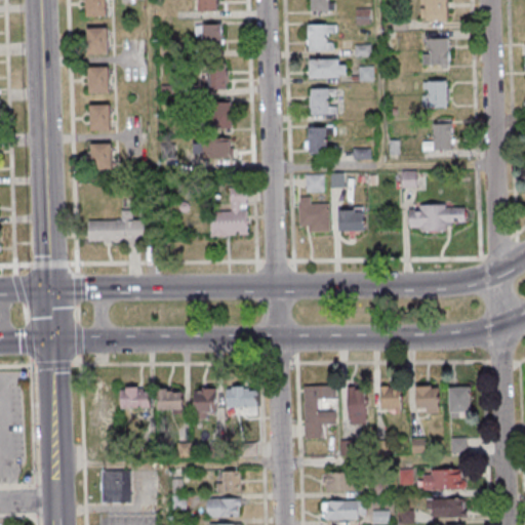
[(82,0),(103,0),(103,16),(82,16),(82,0)]
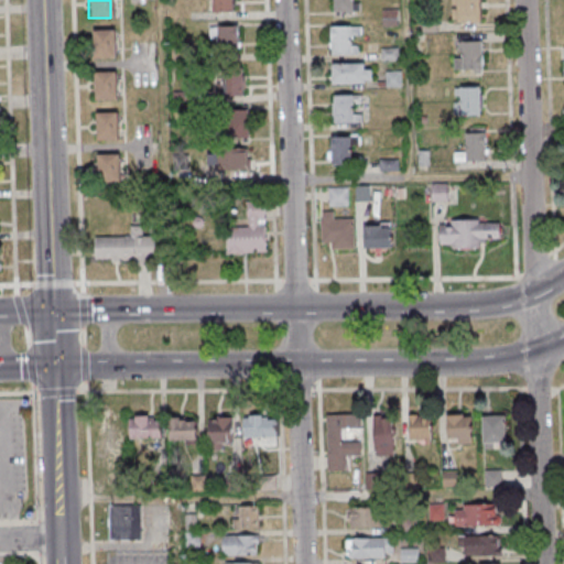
[(229,0),(230,12),(210,13),(209,0),(229,0)]
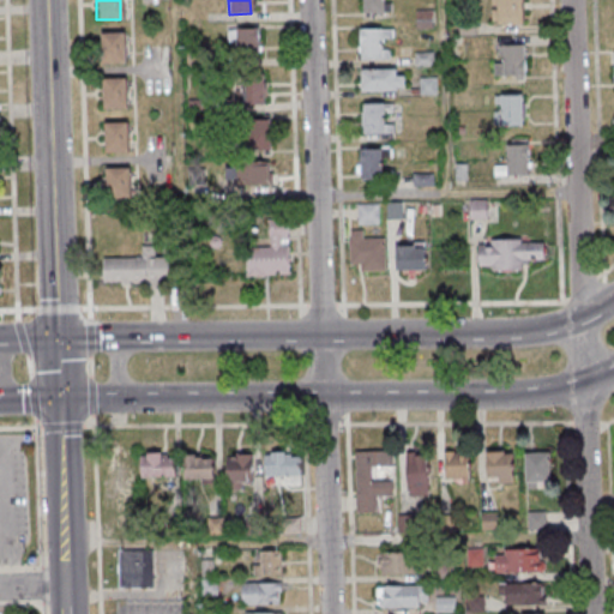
[(360,0),(381,0),(383,4),(389,4),(389,12),(361,12),(360,0)]
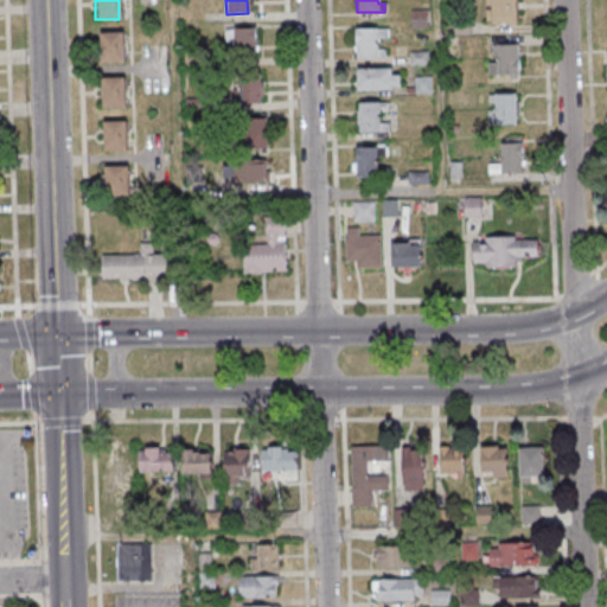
[(483,0),(484,4),(489,4),(489,8),(483,10),(484,21),(489,21),(489,25),(515,24),(513,0),(483,0)]
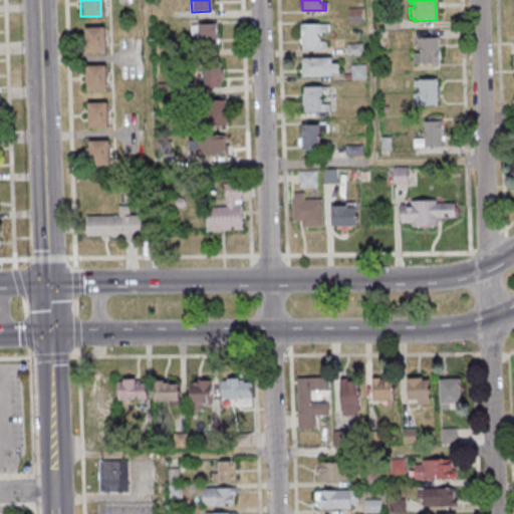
[(345,9),(346,24),(361,23),(360,8),(345,9)]
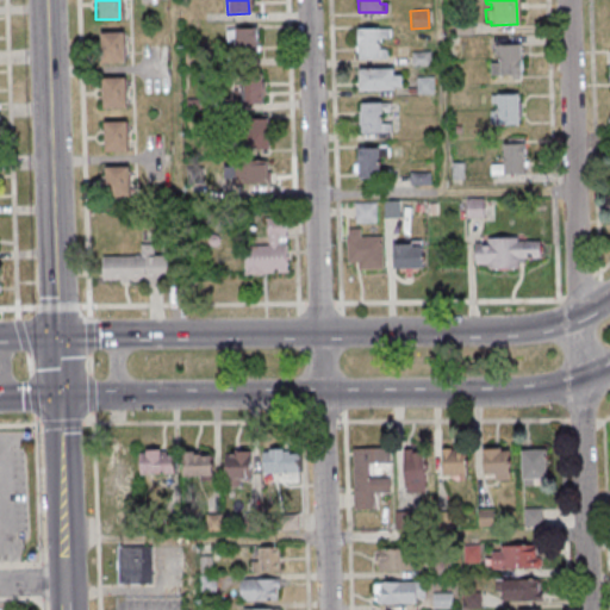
[(470,22),(471,35),(454,36),(453,23),(470,22)]
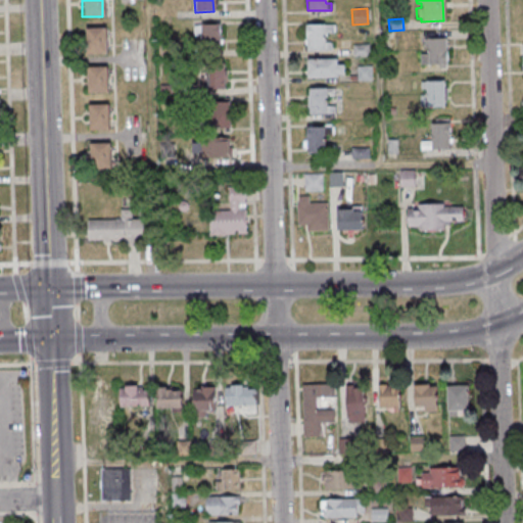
[(193,27),(199,27),(199,25),(218,25),(219,51),(199,51),(199,50),(190,50),(190,39),(198,39),(198,37),(193,37),(193,27)]
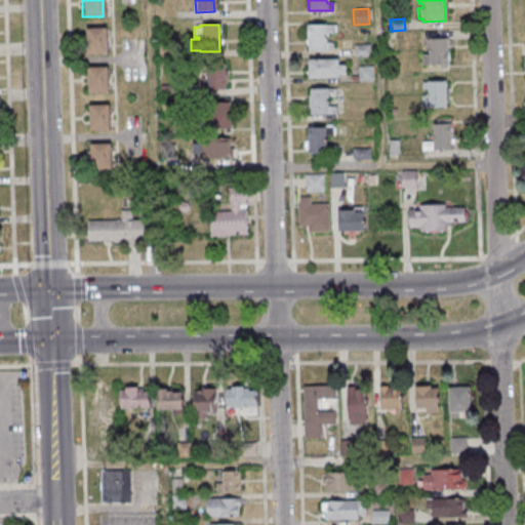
[(306,26),(332,26),(332,33),(324,33),(324,42),(331,42),(331,51),(306,51),(306,26)]
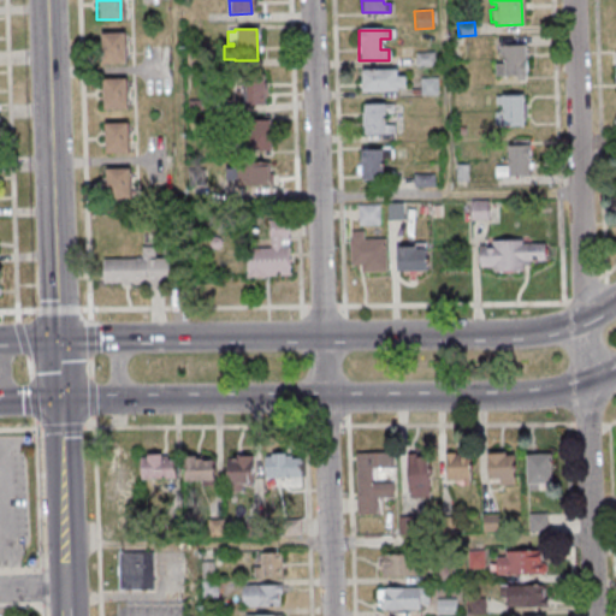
[(98,34),(122,33),(123,63),(99,64),(98,34)]
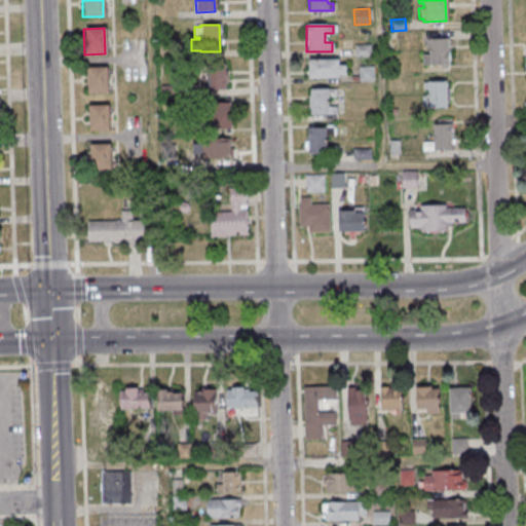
[(423,39),(447,39),(448,65),(421,66),(421,54),(429,54),(428,47),(423,47),(423,39)]
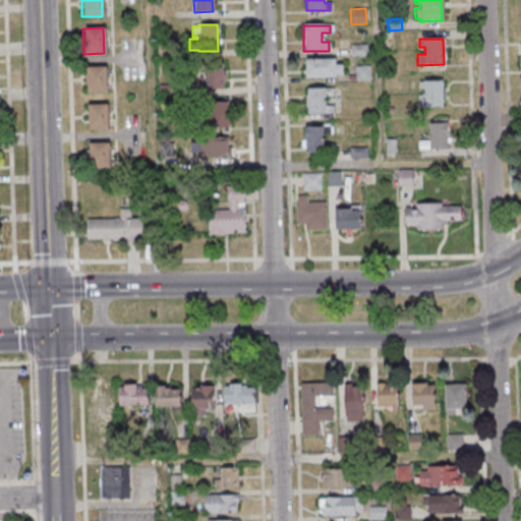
[(171,42),(171,56),(157,57),(156,42),(171,42)]
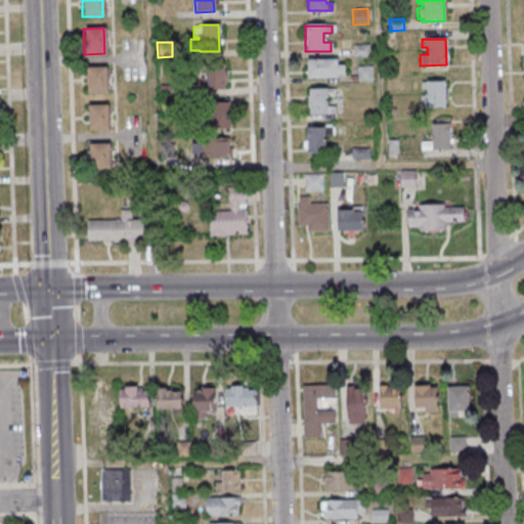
[(351,45),(351,56),(368,56),(367,44),(351,45)]
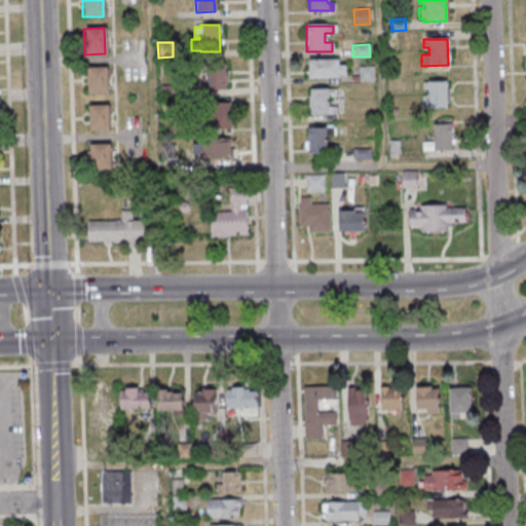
[(307,60),(337,60),(337,65),(345,65),(345,75),(337,75),(337,78),(307,78),(307,60)]
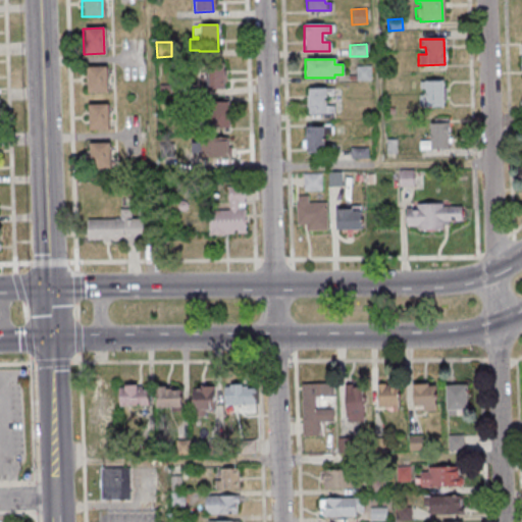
[(204,90),(222,89),(222,83),(224,83),(224,68),(222,68),(222,62),(204,62),(204,79),(198,79),(198,88),(204,88),(204,90)]
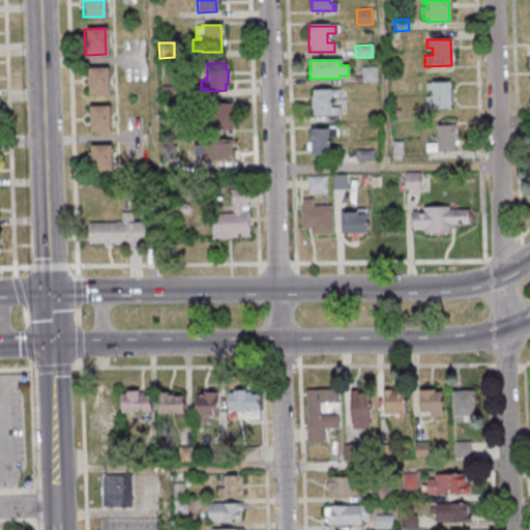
[(359,67),(360,83),(376,82),(375,66),(359,67)]
